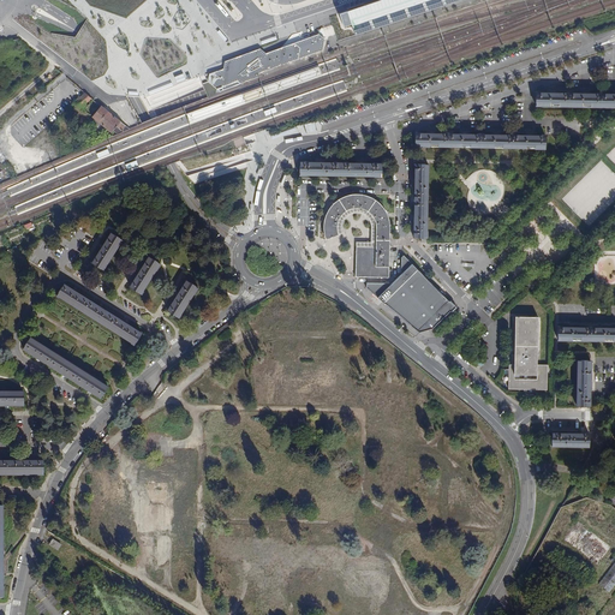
[(384,0),(358,10),(345,15),(340,16),(342,22),(348,40),(463,0),(384,0)]
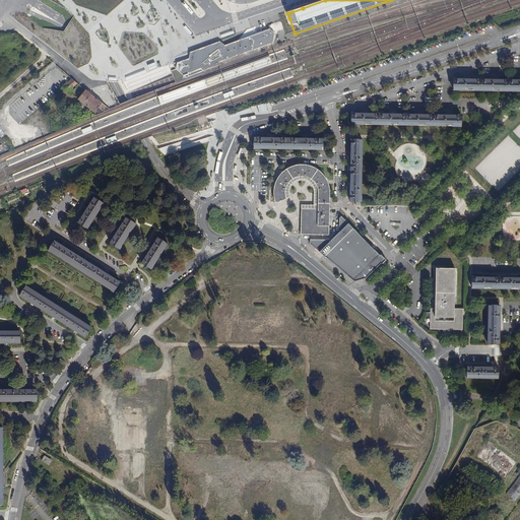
[(177,62),(176,69),(183,75),(185,74),(189,73),(189,74),(189,75),(204,70),(219,65),(219,62),(272,43),(274,34),(269,28),(224,45),(222,43),(219,41),(190,52),(190,55),(189,58),(177,62)]
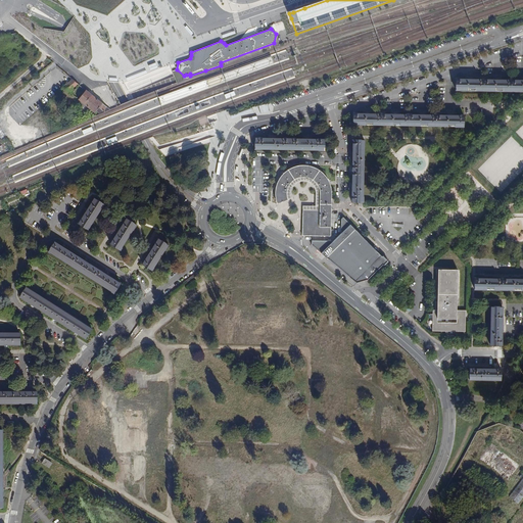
[(157,65),(156,62),(147,65),(150,72),(158,68),(157,65)]
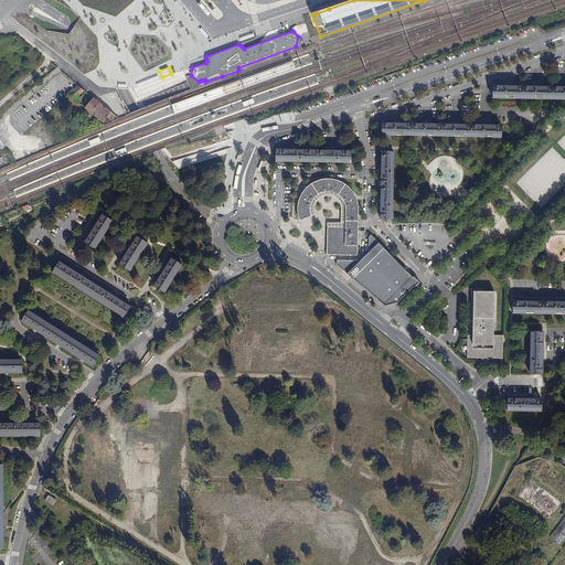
[(564,84),(563,84),(563,86),(542,86),(542,84),(537,84),(533,84),(533,86),(512,86),(513,84),(509,84),(503,83),(503,85),(493,85),(492,96),(564,97),(564,84)]
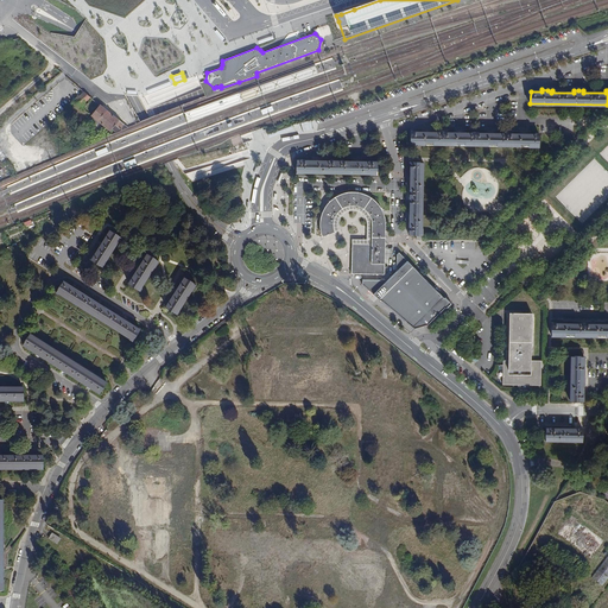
[(94,107),(87,101),(92,97),(84,92),(73,101),(89,114),(94,107)]
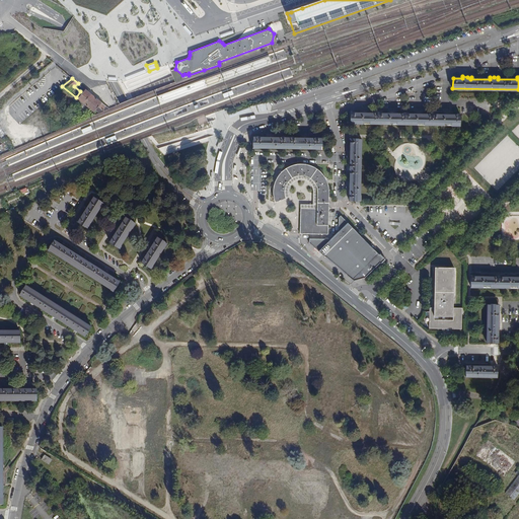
[(83,91),(77,98),(94,112),(96,108),(98,110),(100,108),(102,110),(103,110),(108,108),(85,89),(83,91)]
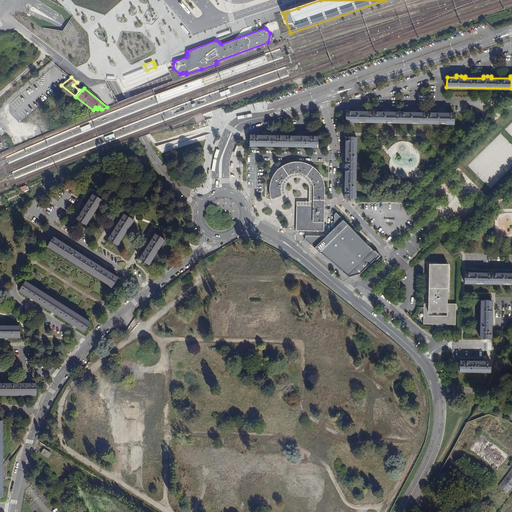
[(37,107),(20,122),(26,128),(43,113),(37,107)]
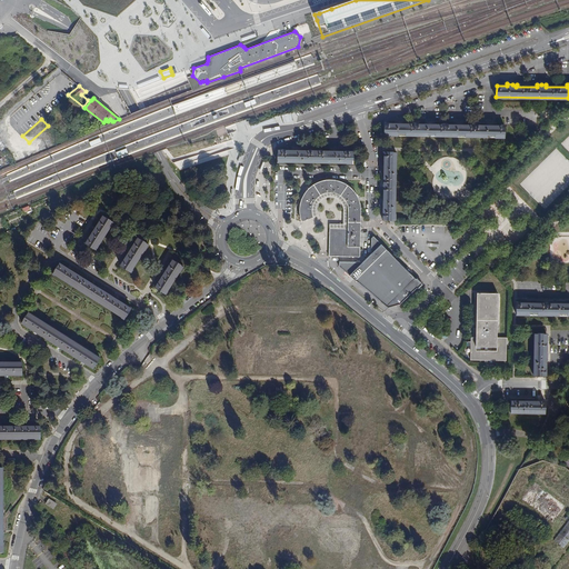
[(386,135),(505,137),(505,126),(495,126),(495,123),(490,123),(486,123),(486,126),(465,125),(465,122),(460,122),(456,122),(456,125),(435,125),(435,122),(430,122),(426,122),(426,125),(405,123),(405,121),(400,121),(396,121),(396,123),(386,123),(386,135)]
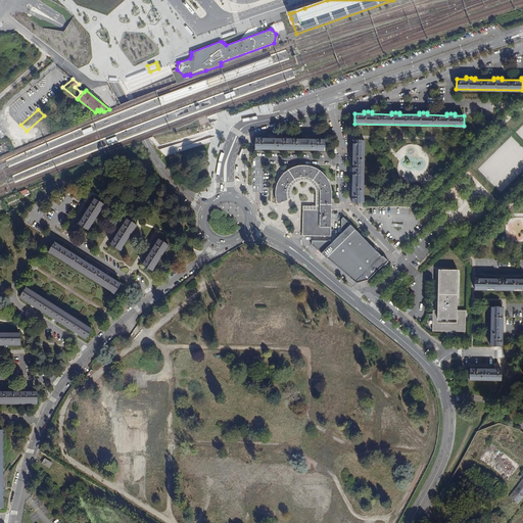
[(10,128),(13,133),(19,128),(17,124),(10,128)]
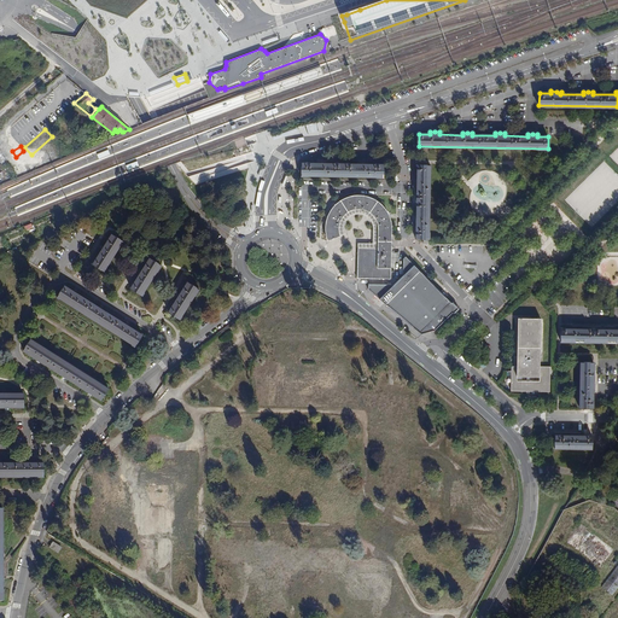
[(303,163),(302,175),(383,176),(383,164),(368,164),(368,162),(362,161),(359,161),(359,164),(327,163),(327,161),(322,161),(318,161),(318,163),(303,163)]
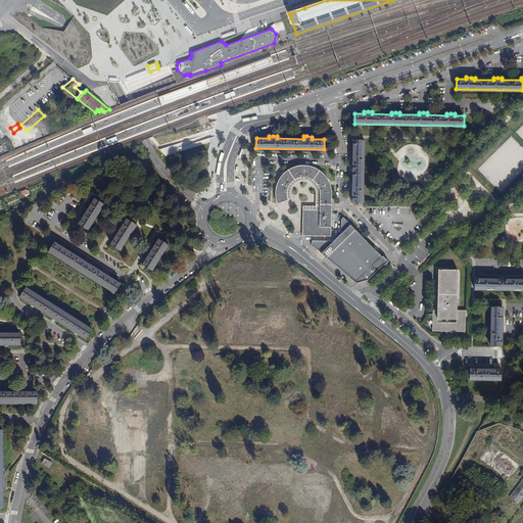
[(353,139),(353,149),(351,148),(351,153),(351,157),(353,157),(353,180),(351,180),(351,184),(351,189),(353,189),(352,201),(364,202),(365,140),(353,139)]
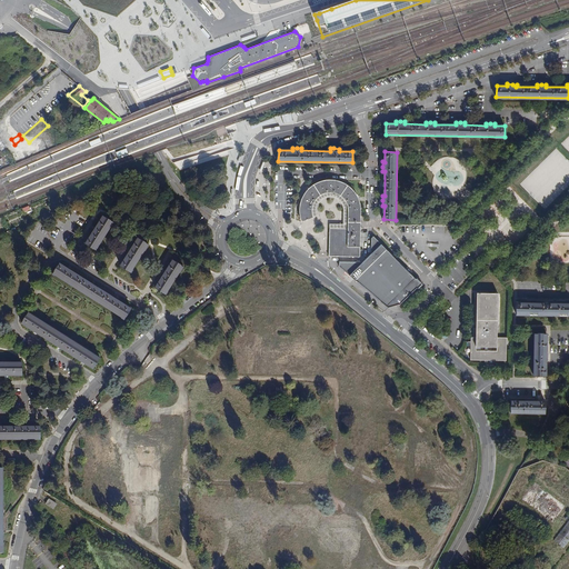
[(342,182),(336,180),(333,180),(327,180),(325,180),(321,181),(316,183),(313,185),(310,188),(308,189),(305,195),(302,198),(301,201),(300,206),(300,210),(300,213),(300,215),(301,219),(302,221),(310,218),(313,217),(312,213),(312,208),(313,202),(316,199),(320,195),(326,192),(331,192),(336,193),(340,196),(345,199),(347,202),(348,207),(348,210),(348,225),(348,228),(330,228),(330,231),(329,256),(360,257),(360,225),(361,207),(360,202),(359,199),(358,197),(357,195),(355,192),(353,190),(350,187),(345,183),(342,182)]
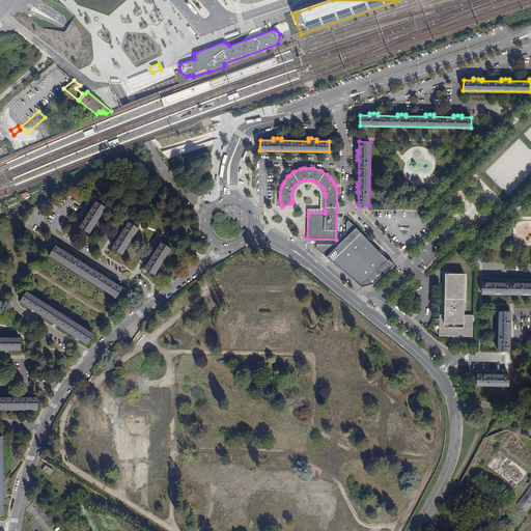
[(308,208),(308,213),(325,213),(325,210),(325,196),(325,193),(324,189),(322,186),(317,183),(313,180),(309,179),(304,179),(299,182),(295,186),(292,189),(291,194),(291,199),(292,202),(297,201),(297,199),(297,196),(297,192),(299,189),(301,187),(304,185),(306,185),(309,184),(312,185),(316,187),(318,190),(320,193),(320,195),(320,208),(308,208)]
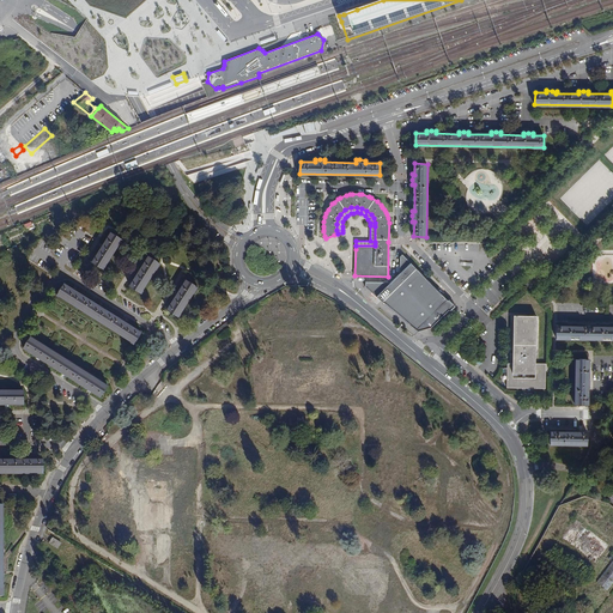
[(111,232),(92,262),(103,269),(122,238),(111,232)]
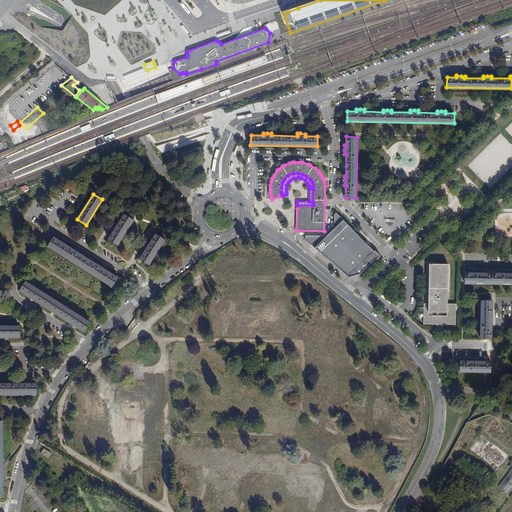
[(124,213),(108,239),(118,244),(133,219),(124,213)]
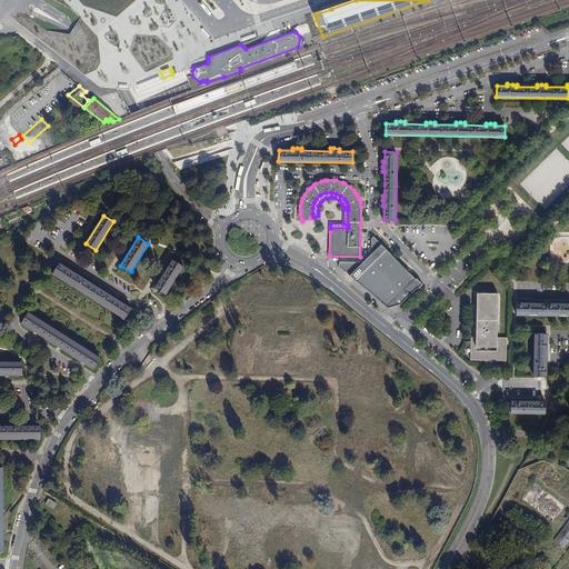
[(339,261),(339,267),(388,307),(400,303),(417,287),(418,288),(422,283),(373,237),(372,238),(371,253),(362,262),(339,261)]
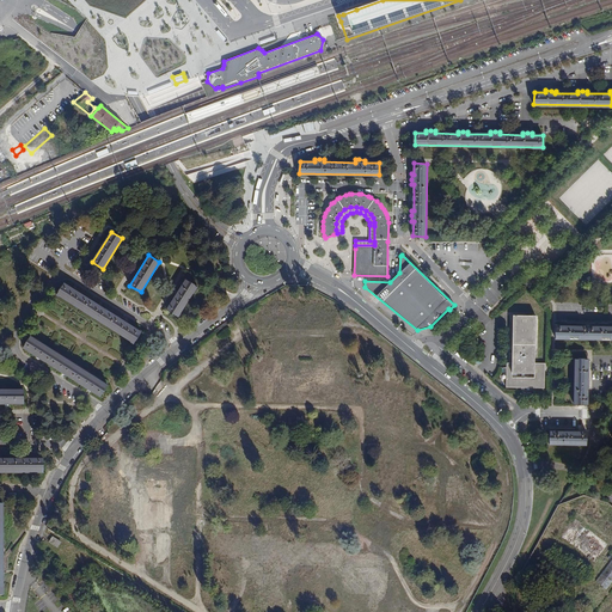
[(189,274),(167,308),(178,316),(197,286),(191,282),(195,277),(189,274)]
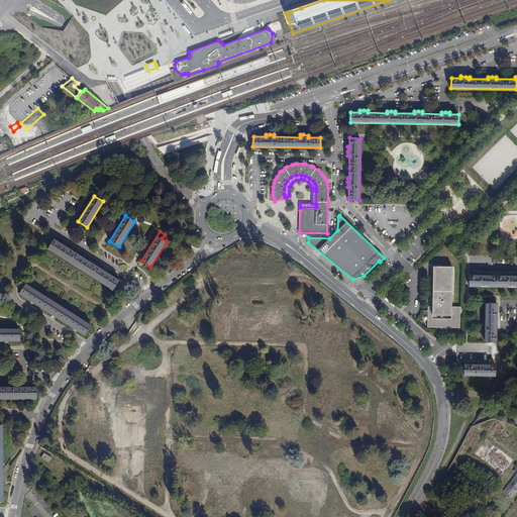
[(55,238),(47,248),(113,290),(119,280),(55,238)]
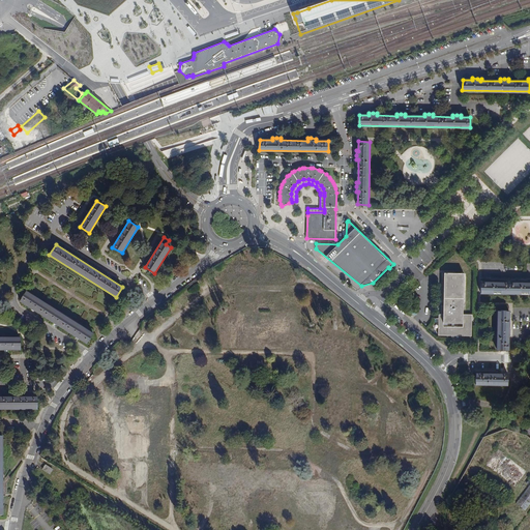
[(472,315),(463,314),(464,272),(444,272),(443,314),(443,318),(438,318),(438,334),(471,335),(472,315)]
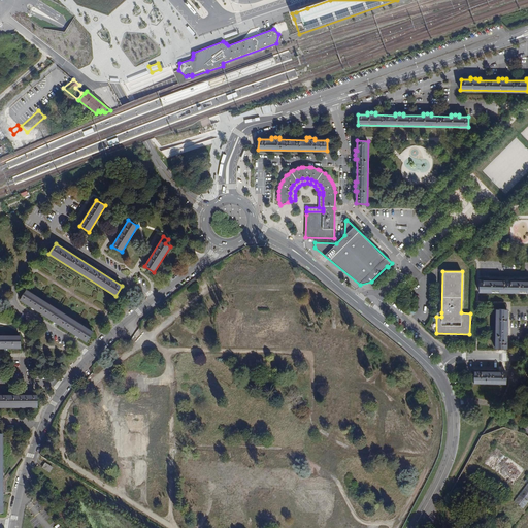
[(480,279),(480,291),(527,291),(527,279),(526,281),(526,278),(518,278),(517,281),(497,279),(497,278),(489,278),(489,279),(480,279)]
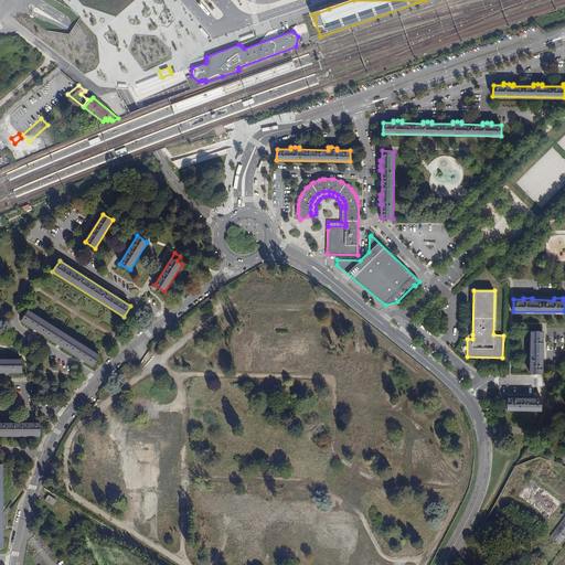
[(28,310),(21,320),(93,365),(99,355),(28,310)]
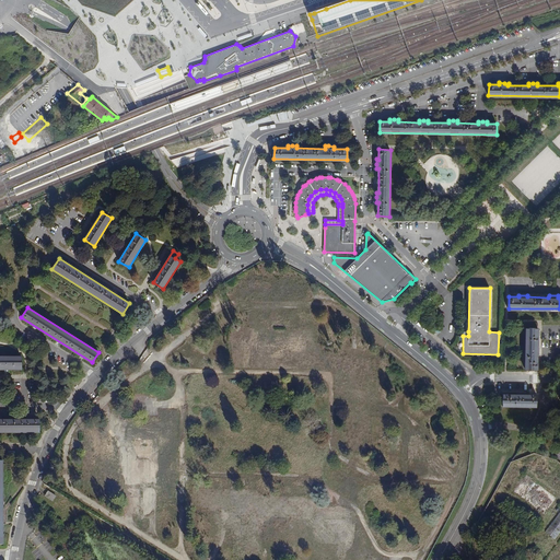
[(537,328),(526,328),(525,369),(536,369),(537,356),(539,356),(539,347),(537,347),(537,328)]
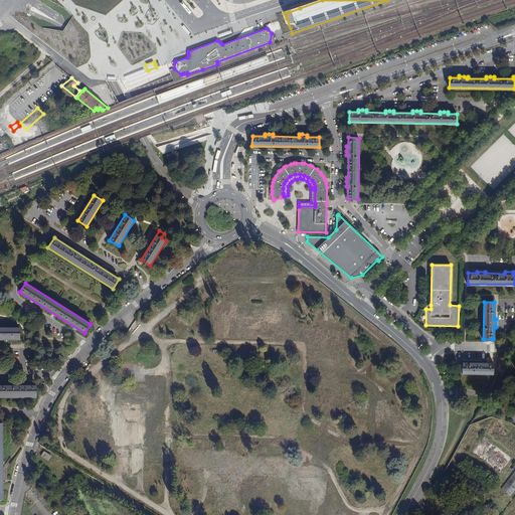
[(0,339),(20,340),(20,329),(0,328),(0,339)]
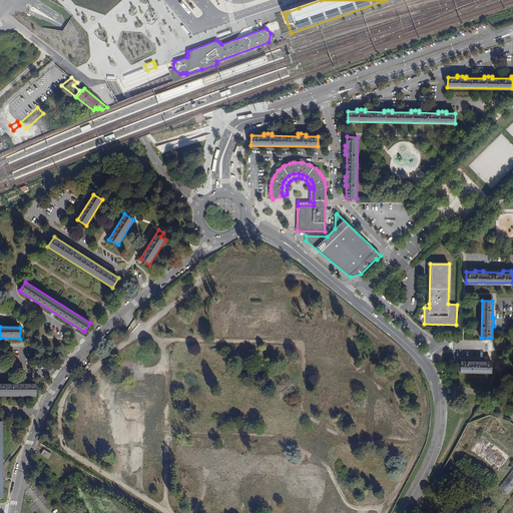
[(491,362),(482,361),(482,360),(474,360),(474,361),(461,361),(461,372),(491,372),(491,362)]
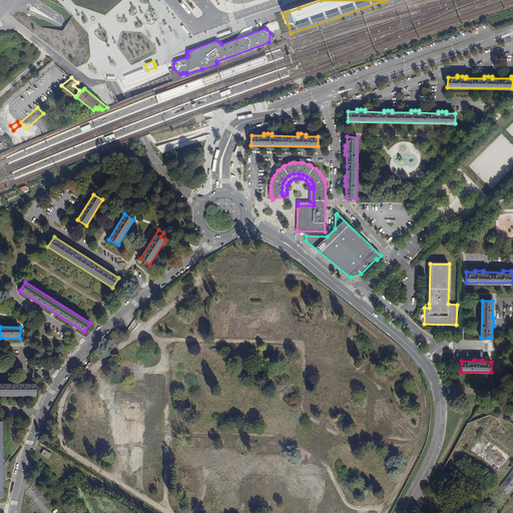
[(36,385),(0,385),(0,396),(36,396),(36,385)]
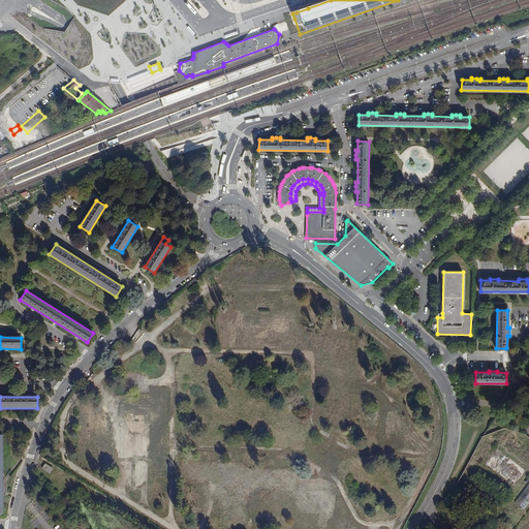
[(45,464),(42,469),(50,473),(53,469),(45,464)]
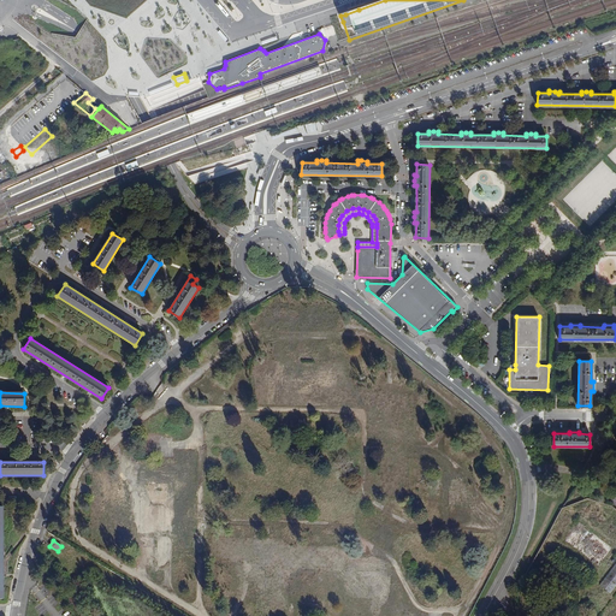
[(615,563),(600,585),(610,593),(615,585),(615,563)]
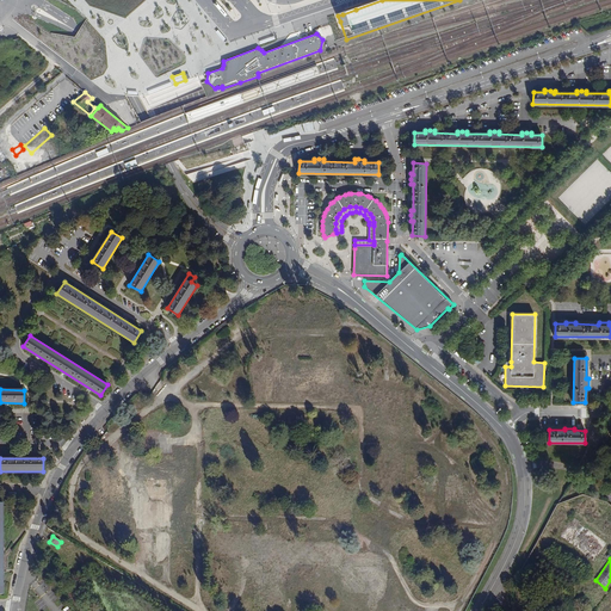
[(158,568),(158,562),(148,561),(147,576),(162,578),(162,568),(158,568)]
